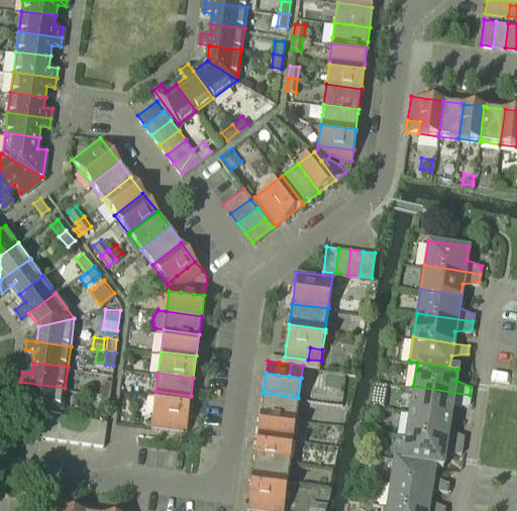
[(102,379),(101,392),(109,393),(111,380),(102,379)]
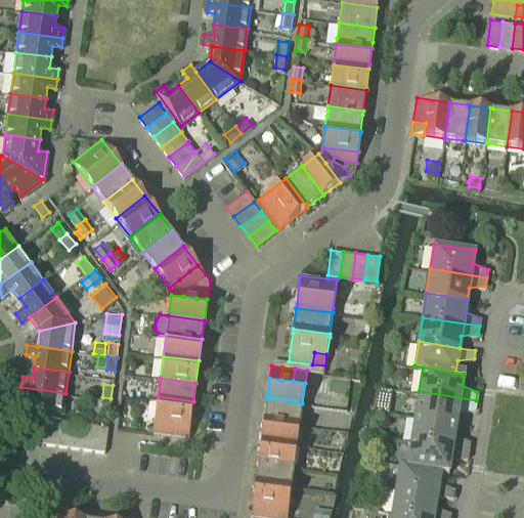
[(62,415),(66,393),(20,387),(19,397),(29,398),(27,409),(62,415)]
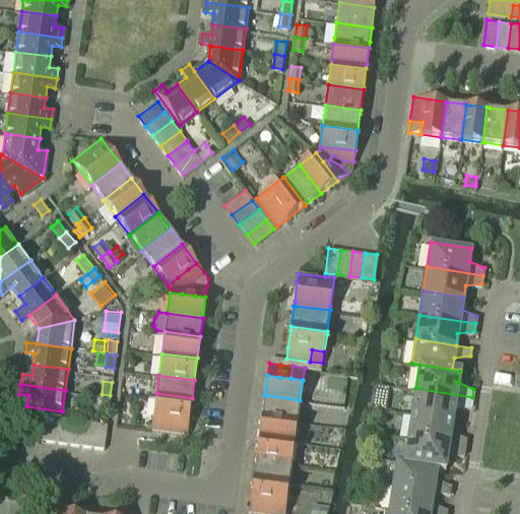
[(471,404),(472,397),(415,388),(412,412),(452,419),(454,406),(471,404)]
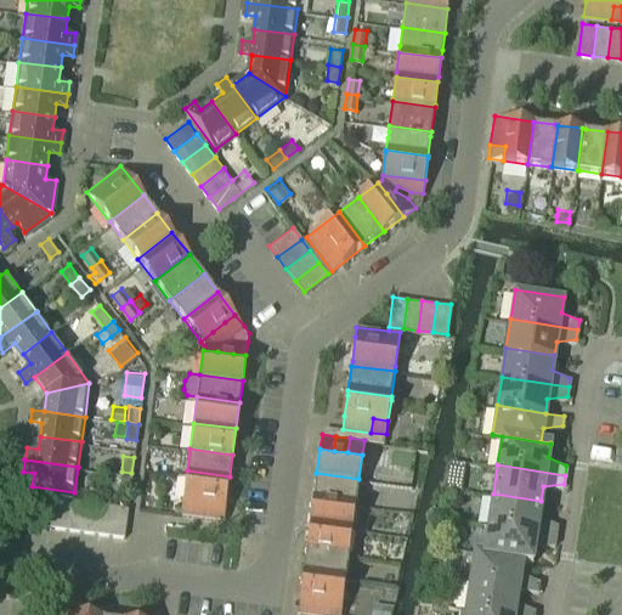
[(187,470),(184,495),(198,497),(211,500),(226,501),(230,477),(187,470)]
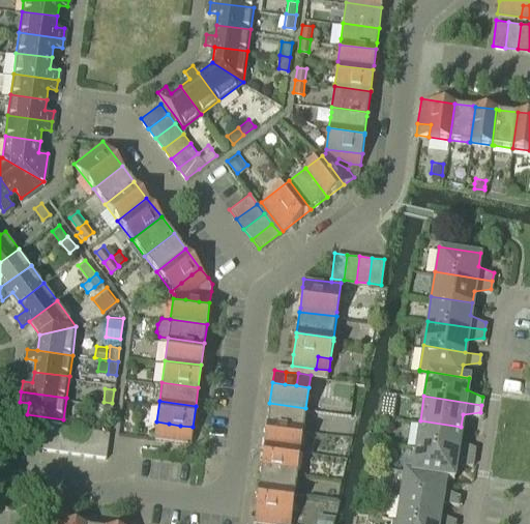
[(381,401),(380,412),(392,414),(393,403),(381,401)]
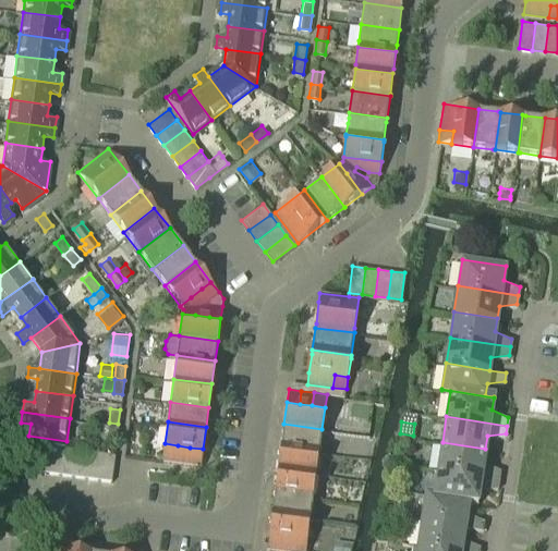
[(119,425),(109,424),(107,438),(117,439),(119,425)]
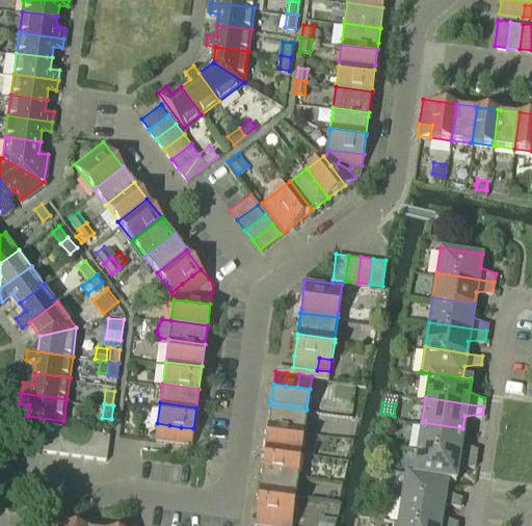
[(268,422),(268,425),(304,430),(304,426),(307,410),(270,404),(268,422)]
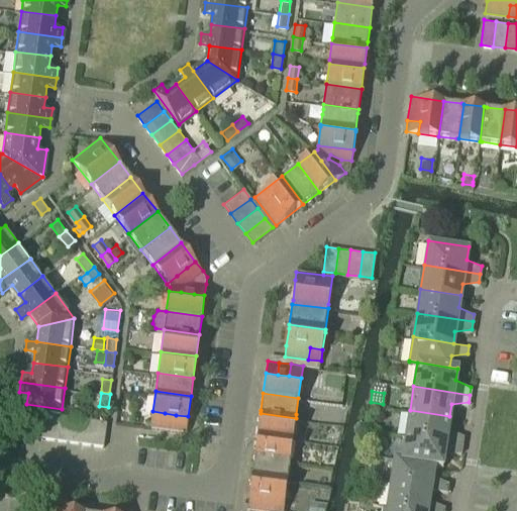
[(448,428),(449,416),(410,410),(406,434),(462,442),(463,434),(448,428)]
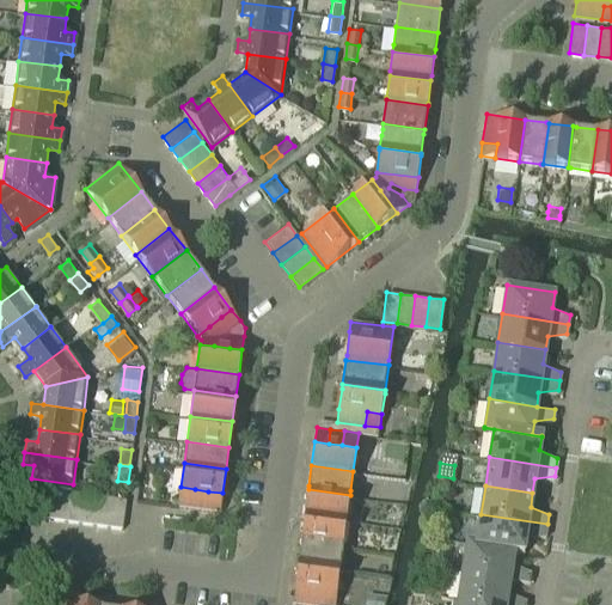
[(51,518),(55,489),(41,487),(37,515),(51,518)]
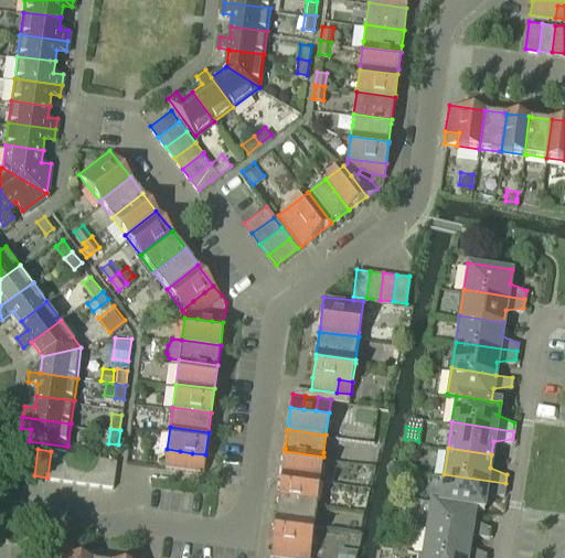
[(164,463),(164,465),(177,468),(180,451),(167,449),(164,463)]
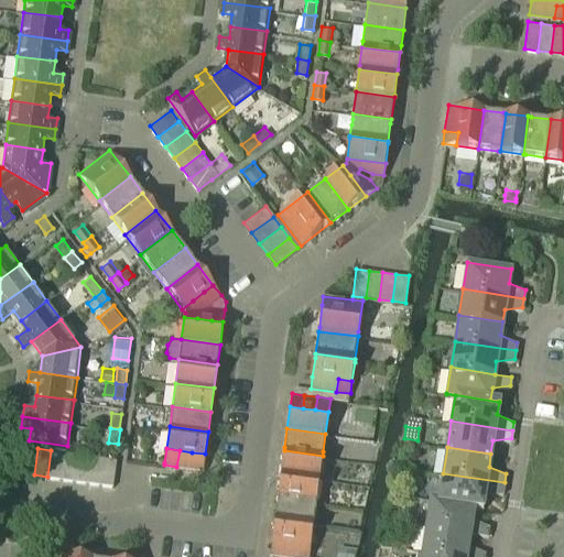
[(60,478),(64,451),(51,450),(47,477),(60,478)]
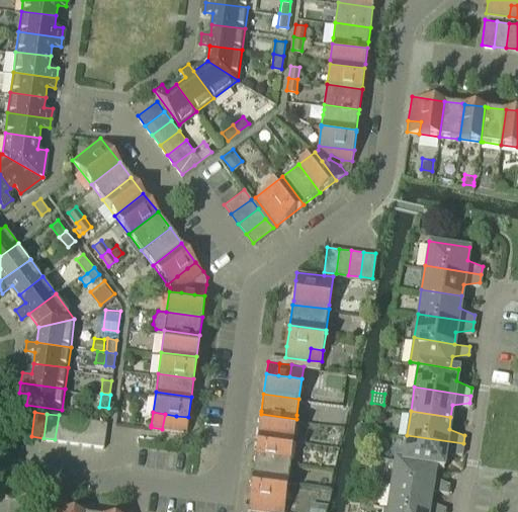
[(165,414),(162,429),(174,431),(176,416),(165,414)]
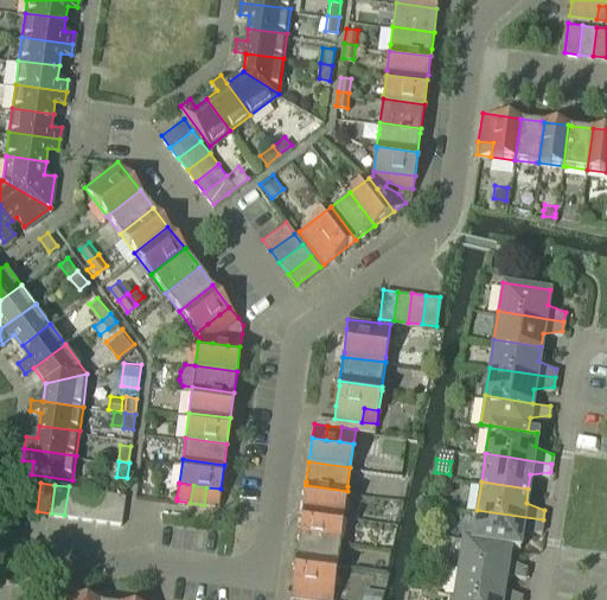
[(306,485),(302,510),(344,516),(347,491),(306,485)]
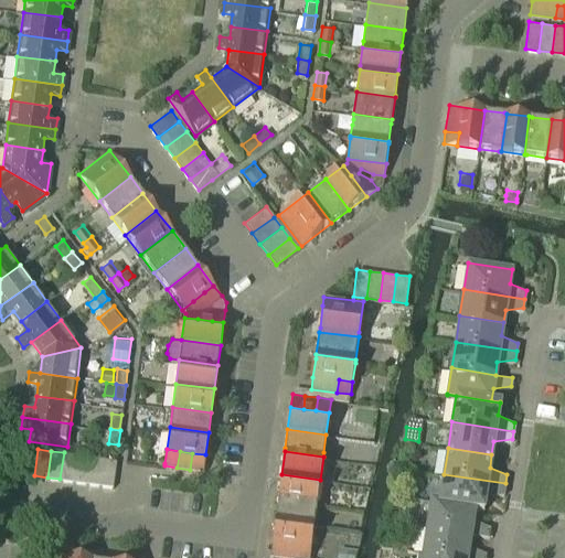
[(73,481),(77,454),(64,452),(60,479),(73,481)]
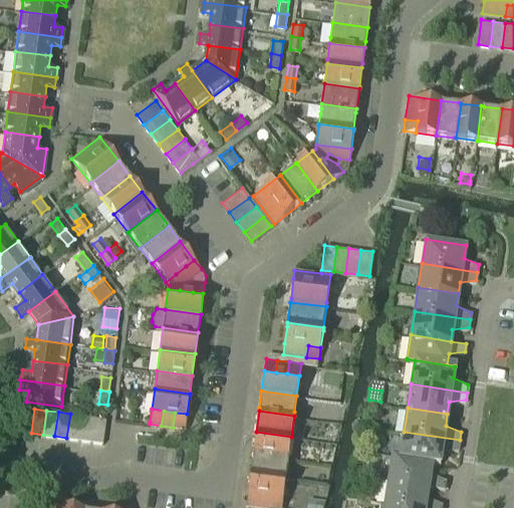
[(175,413),(173,428),(185,429),(185,427),(187,414),(175,413)]
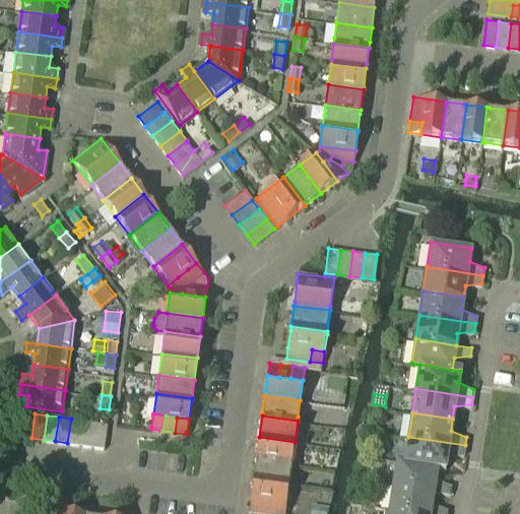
[(79,445),(82,421),(71,419),(67,443),(79,445)]
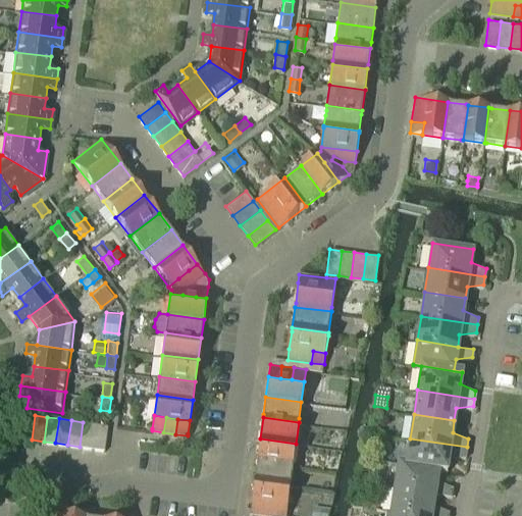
[(92,448),(95,423),(83,422),(80,447),(92,448)]
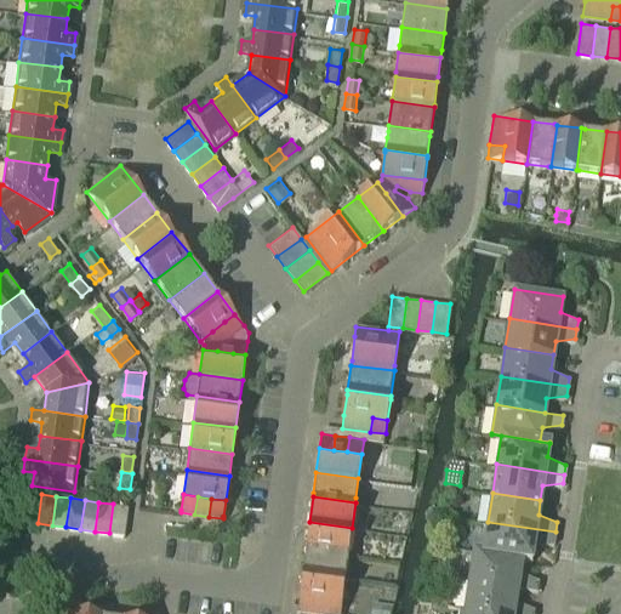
[(113,504),(109,533),(124,535),(127,506),(113,504)]
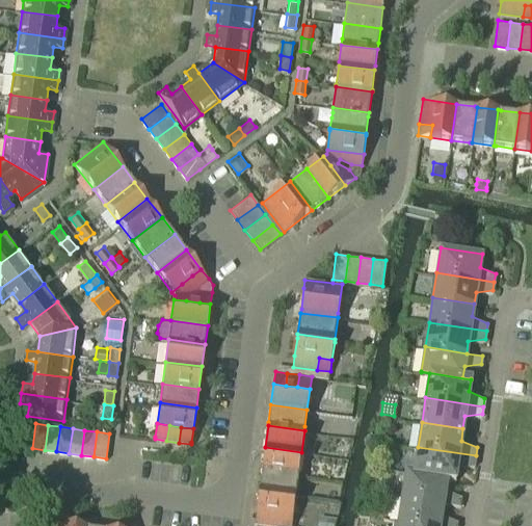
[(265,447),(262,468),(298,473),(301,452),(265,447)]
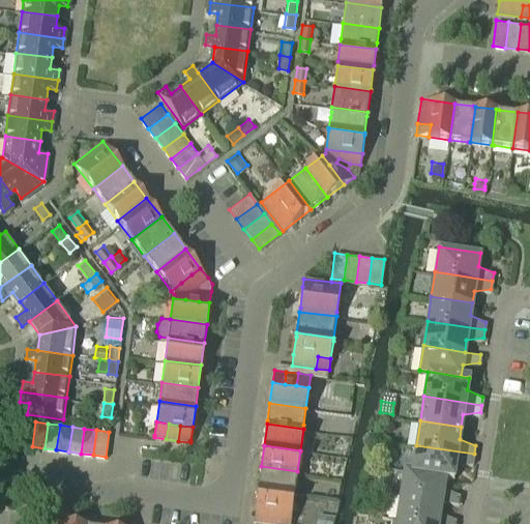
[(472,462),(474,454),(416,445),(413,469),(405,467),(405,468),(453,475),(455,464),(472,462)]
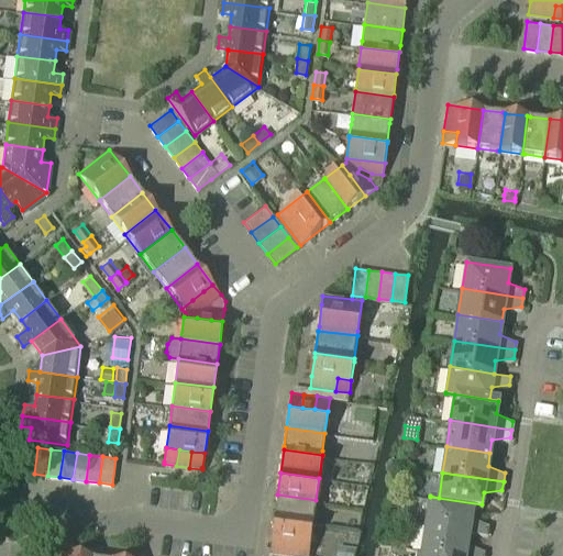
[(277,499),(274,516),(313,522),(316,504),(316,500),(277,495),(277,499)]
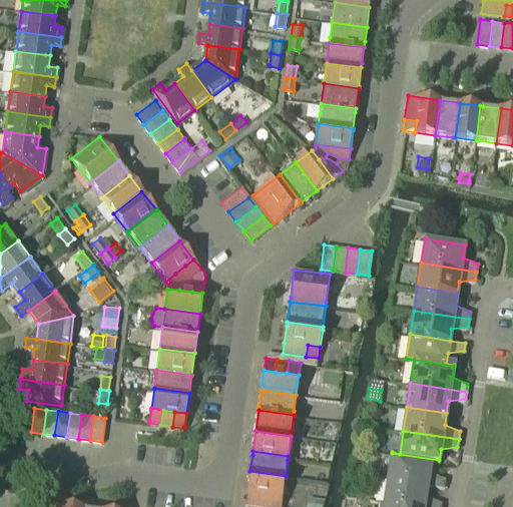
[(439,461),(439,460),(392,453),(388,477),(428,483),(443,485),(445,478),(429,471),(431,460),(439,461)]
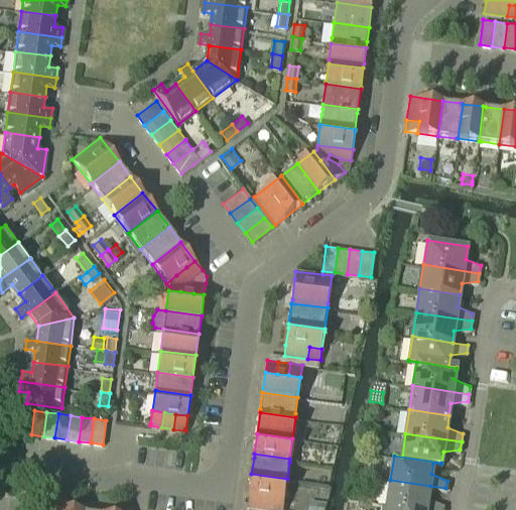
[(251,474),(249,495),(260,497),(272,498),(284,500),(287,479),(251,474)]
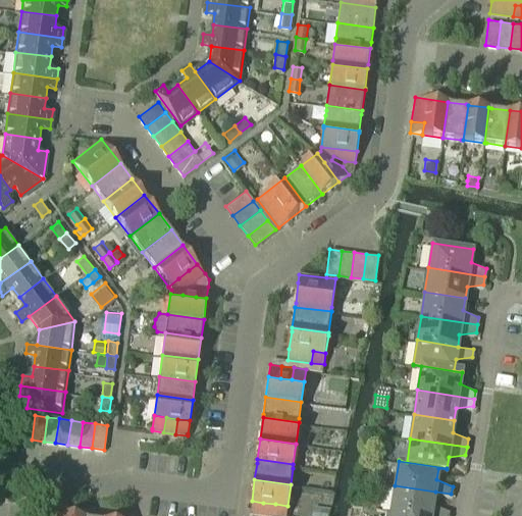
[(433,504),(435,492),(395,485),(390,509),(433,515),(447,515),(449,510),(433,504)]
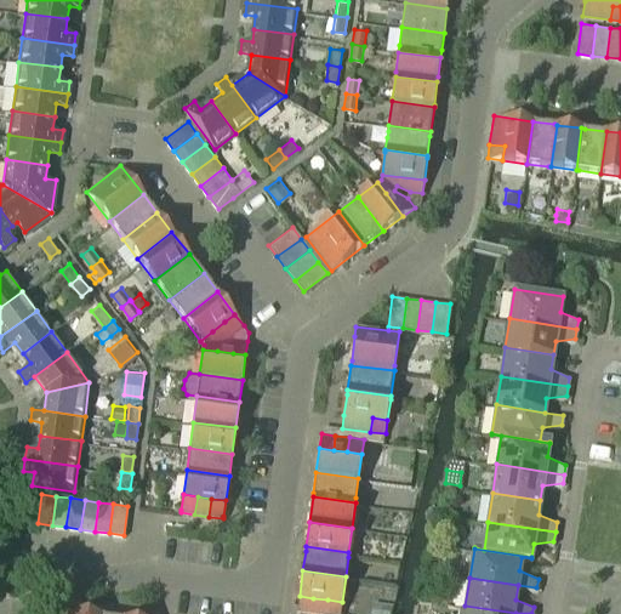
[(300,596),(297,610),(312,613),(313,598),(300,596)]
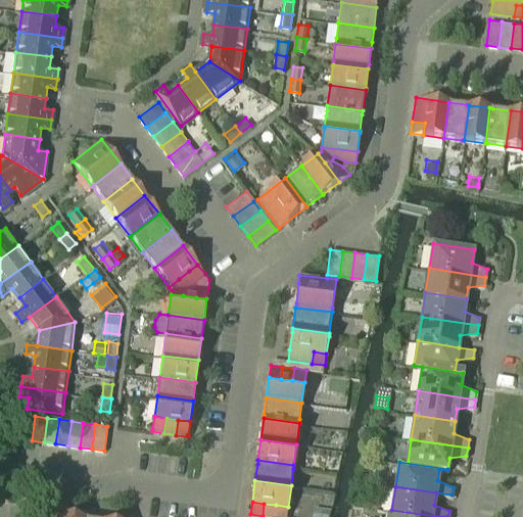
[(264,504),(263,516),(273,516),(274,516),(276,505),(264,504)]
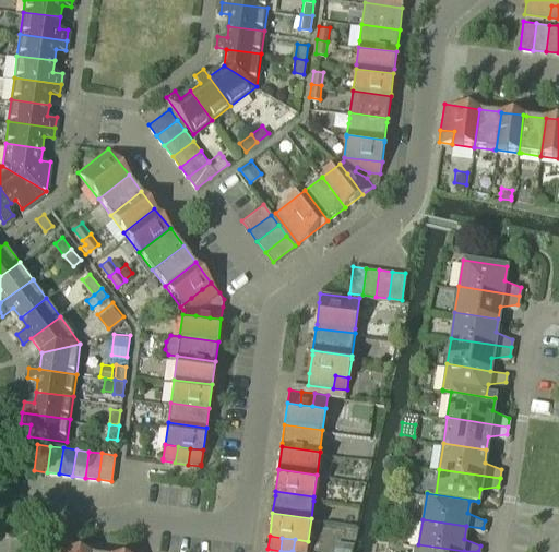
[(295,539),(293,551),(306,551),(308,541),(295,539)]
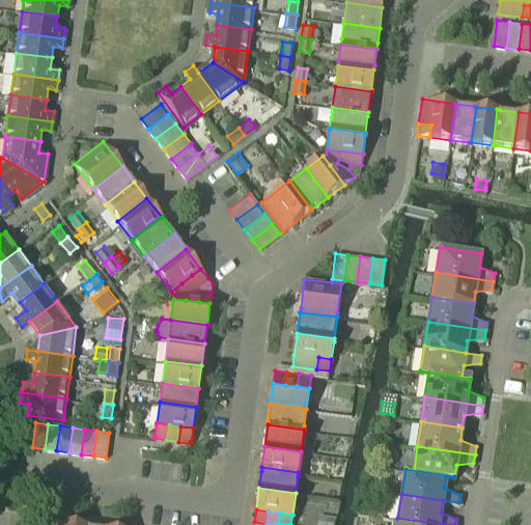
[(322,513),(319,524),(332,524),(335,515),(322,513)]
